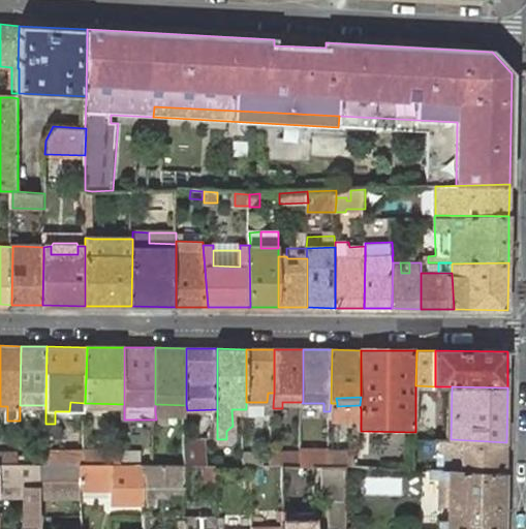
[(70,402),(69,411),(85,411),(85,403),(70,402)]
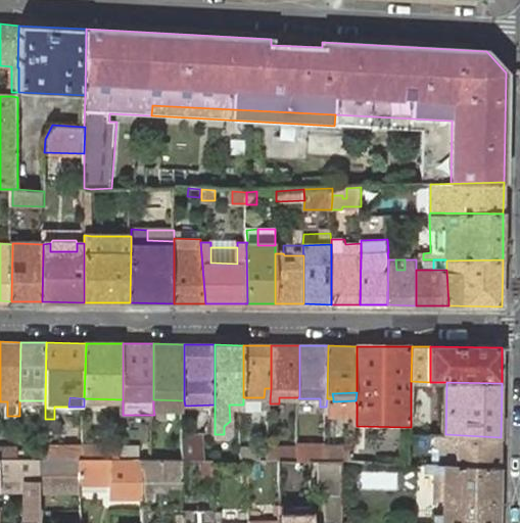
[(123,399),(84,398),(84,407),(123,409),(123,399)]
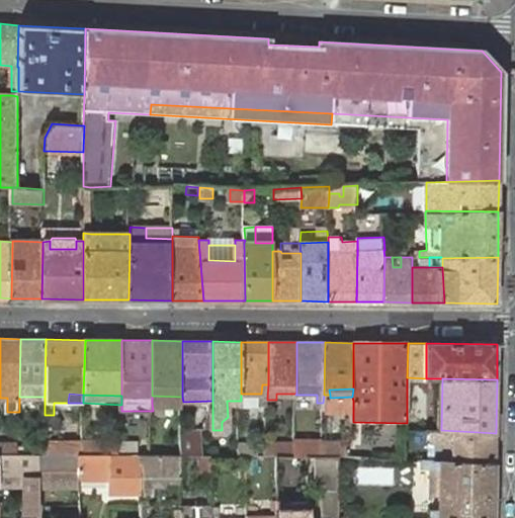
[(152,396),(152,404),(182,404),(183,402),(182,397),(152,396)]
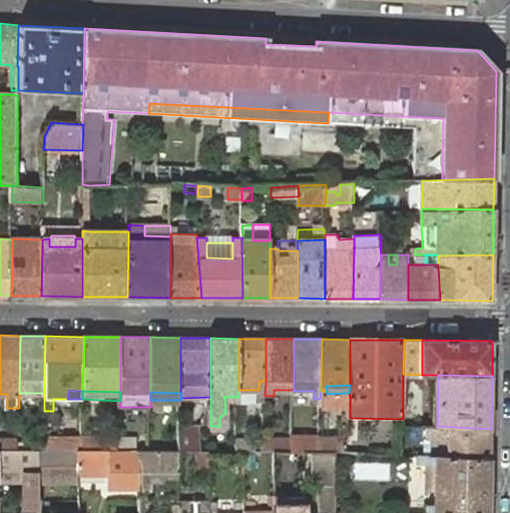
[(44,393),(19,393),(19,404),(44,404),(44,393)]
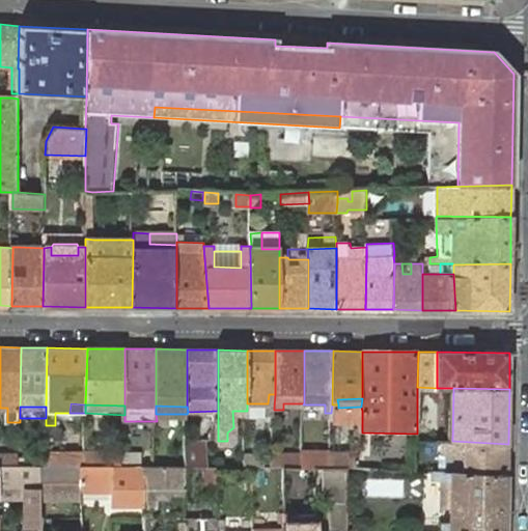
[(205,440),(188,440),(188,449),(188,468),(204,467),(205,467),(205,440)]
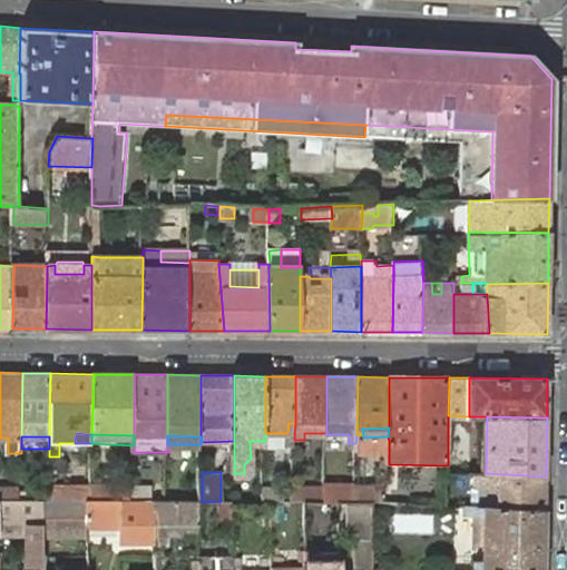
[(545,510),(546,477),(486,473),(476,472),(475,487),(481,487),(480,507),(545,510)]
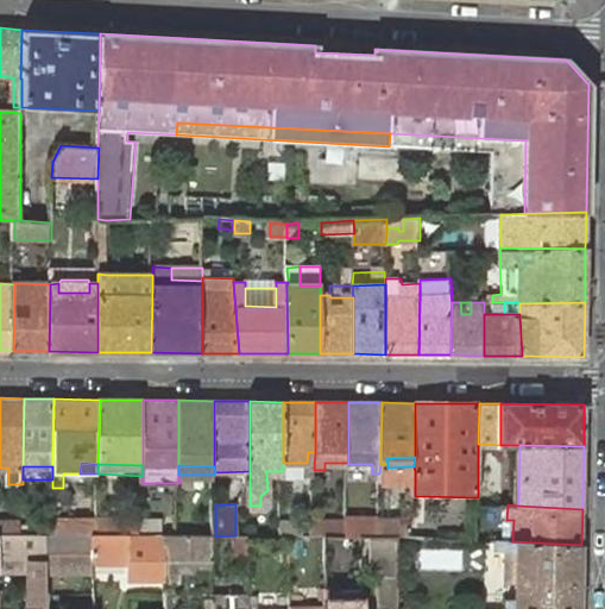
[(347,537),(375,537),(380,537),(380,520),(380,518),(348,518),(348,523),(347,537)]
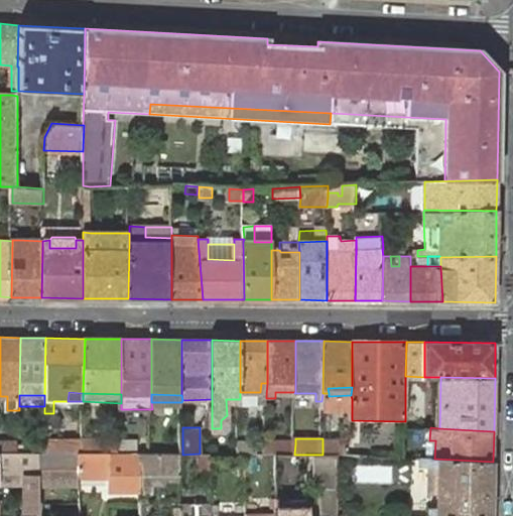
[(0,453),(19,453),(19,445),(19,440),(0,439),(0,453)]
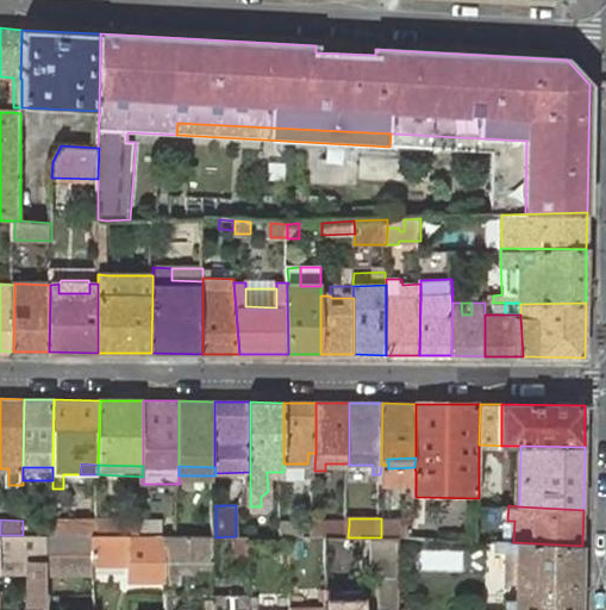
[(23,535),(47,536),(52,536),(51,521),(31,521),(30,527),(23,527),(23,535)]
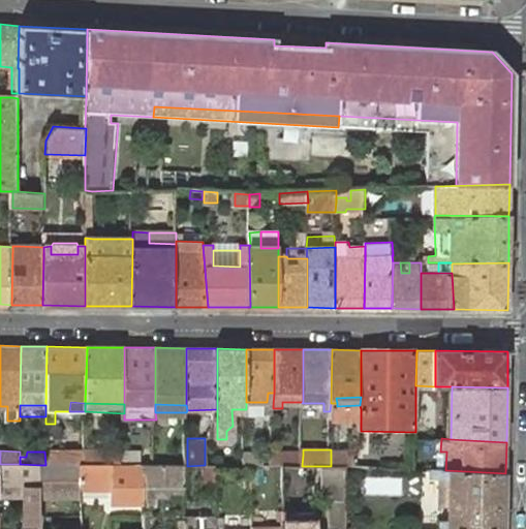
[(44,452),(45,465),(82,465),(88,465),(87,452),(44,452)]
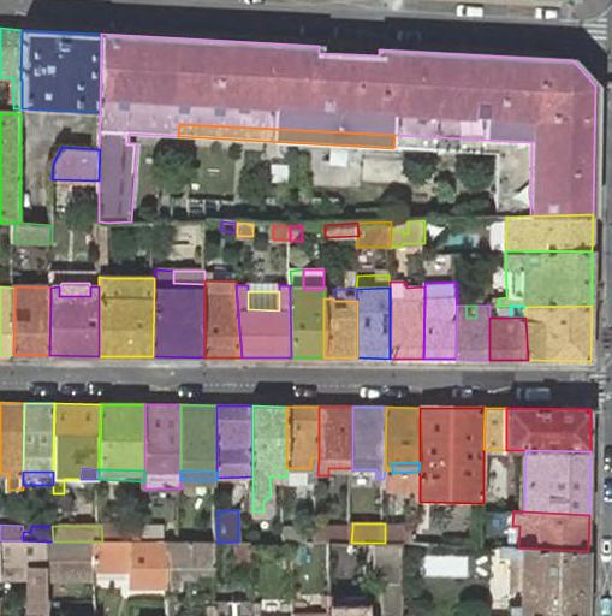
[(101,526),(102,542),(144,542),(144,528),(144,526),(101,526)]
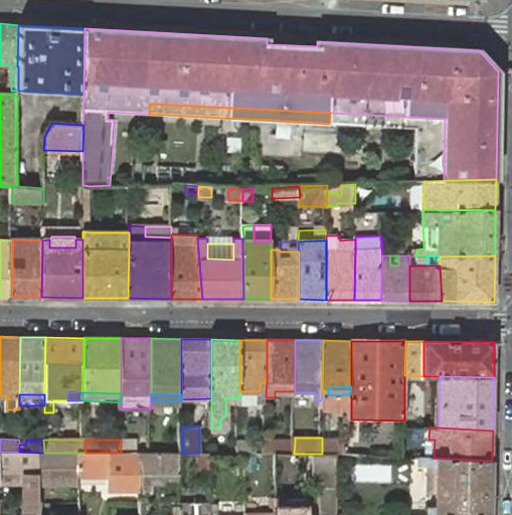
[(322,454),(336,454),(351,455),(351,440),(322,440),(322,454)]
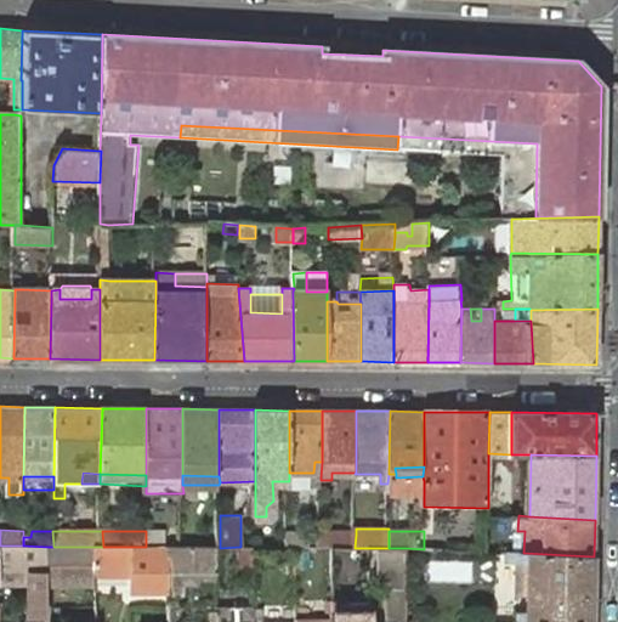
[(183,535),(146,533),(146,547),(166,547),(169,547),(183,547),(183,535)]
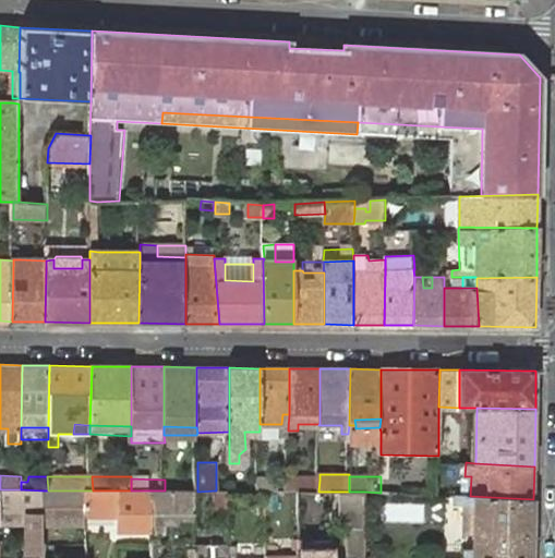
[(288,490),(300,490),(318,492),(320,480),(288,478),(288,481),(288,490)]
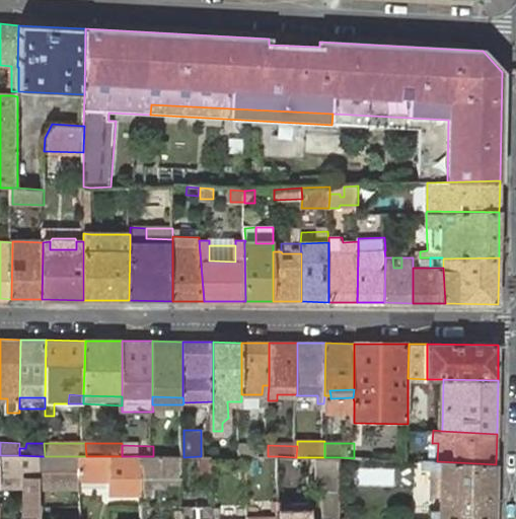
[(247,457),(268,456),(268,447),(256,447),(249,451),(240,451),(240,456),(247,457)]
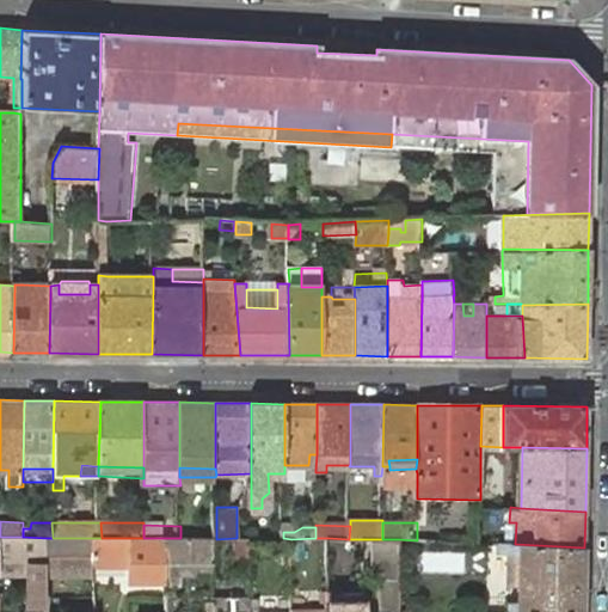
[(32,609),(48,610),(47,575),(47,563),(47,538),(23,537),(0,537),(0,575),(6,576),(7,564),(36,565),(35,577),(32,609)]
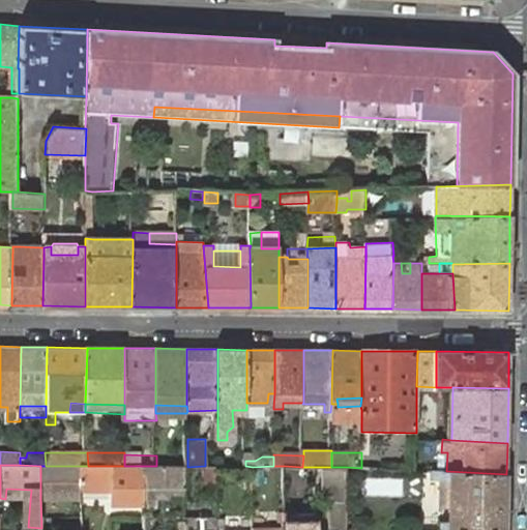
[(40,466),(40,488),(83,489),(82,466),(46,466),(40,466)]
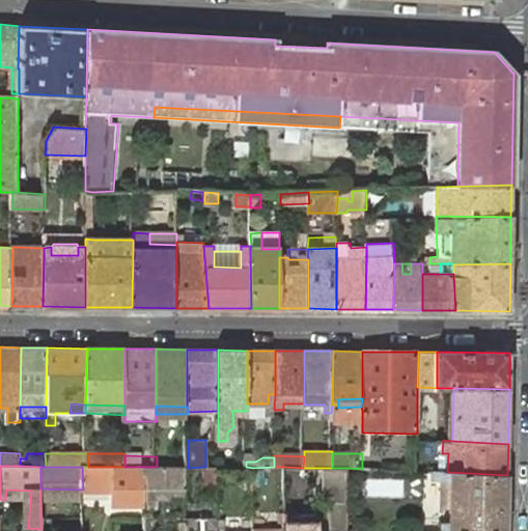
[(113,505),(145,505),(145,499),(144,467),(142,467),(124,467),(88,467),(82,467),(83,490),(83,491),(113,491),(113,505)]
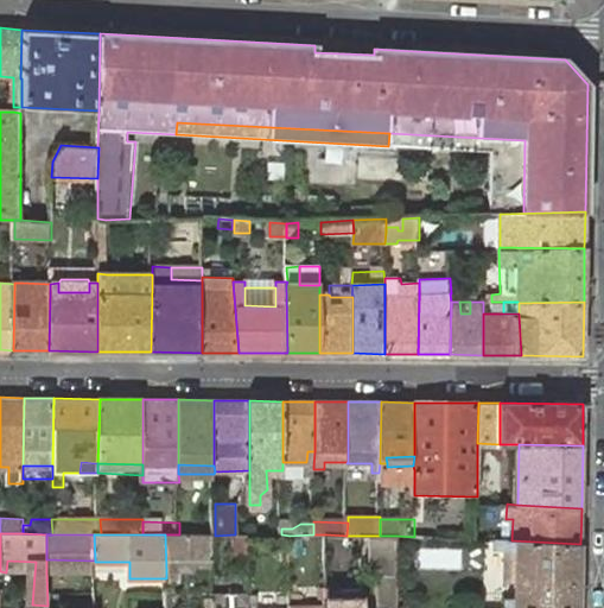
[(205,571),(214,571),(213,536),(179,534),(165,534),(166,571),(172,571),(172,561),(205,561),(205,571)]
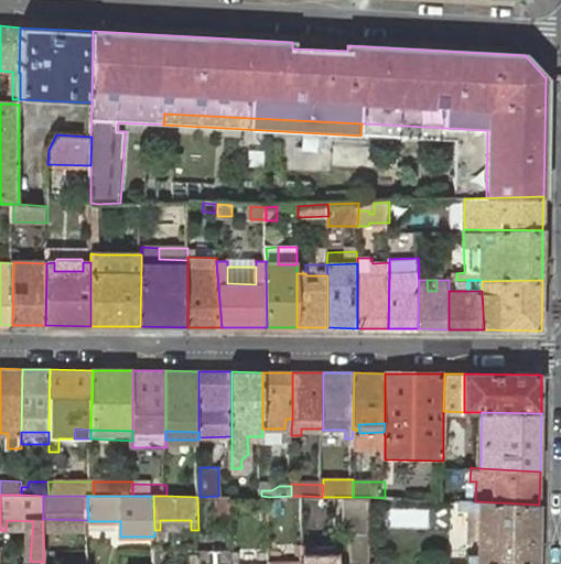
[(217,512),(229,512),(229,497),(218,496),(217,496),(217,512)]
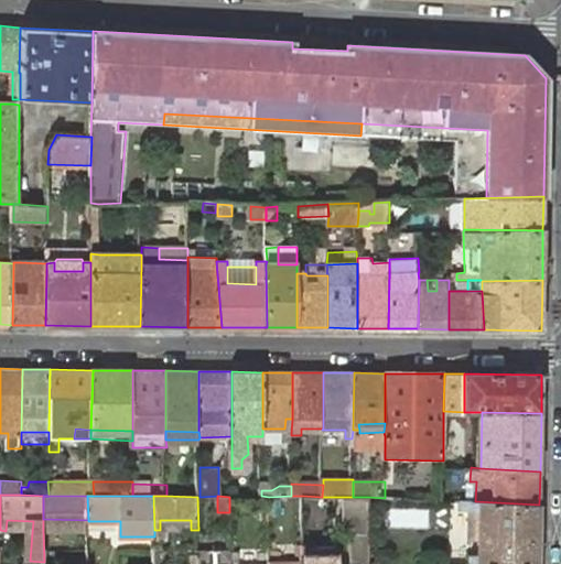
[(355,562),(369,562),(368,497),(353,497),(347,497),(347,532),(354,533),(355,562)]
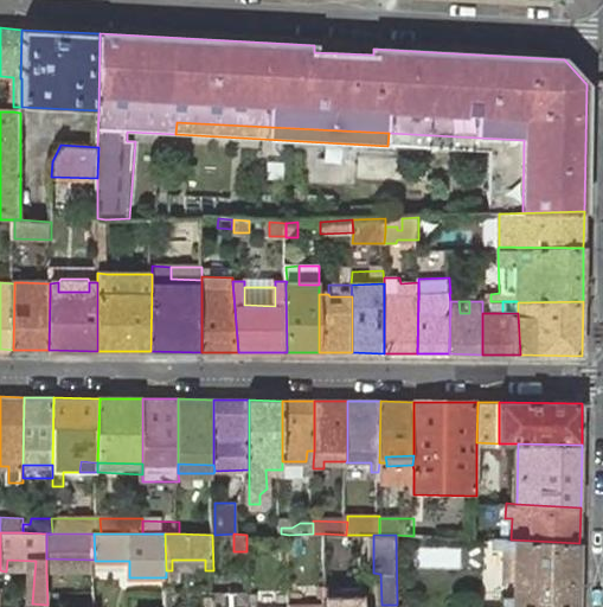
[(577,606),(579,543),(511,540),(496,538),(496,548),(507,548),(507,579),(517,579),(515,598),(506,598),(506,606),(520,606),(577,606)]
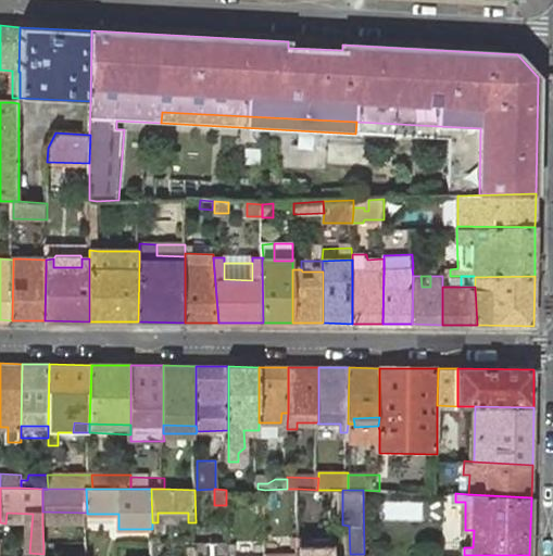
[(87,523),(87,514),(87,513),(42,512),(42,522),(63,523),(87,523)]
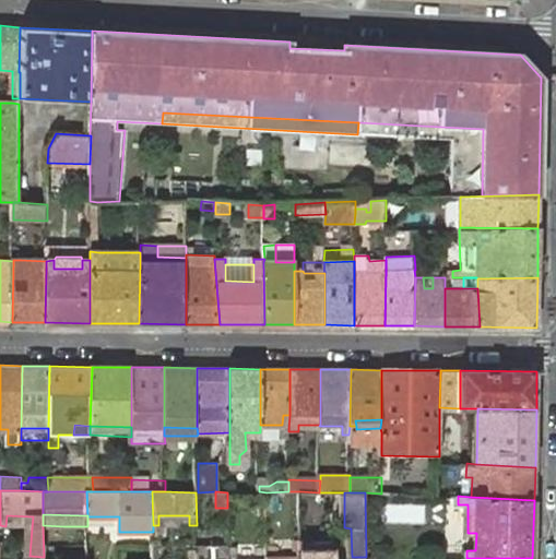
[(6,526),(32,527),(33,516),(7,515),(6,526)]
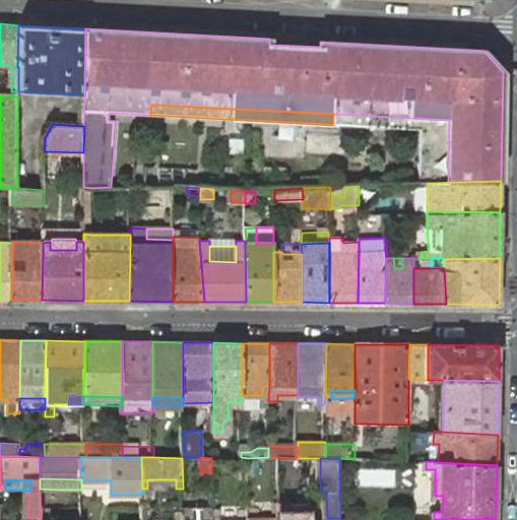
[(147,489),(176,489),(176,479),(147,479),(147,489)]
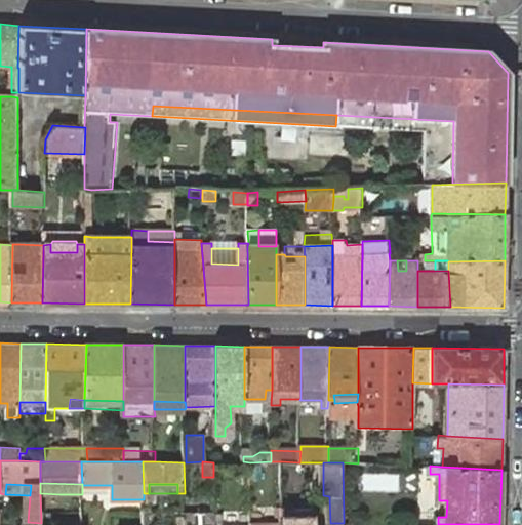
[(314,524),(314,506),(282,507),(282,524),(314,524)]
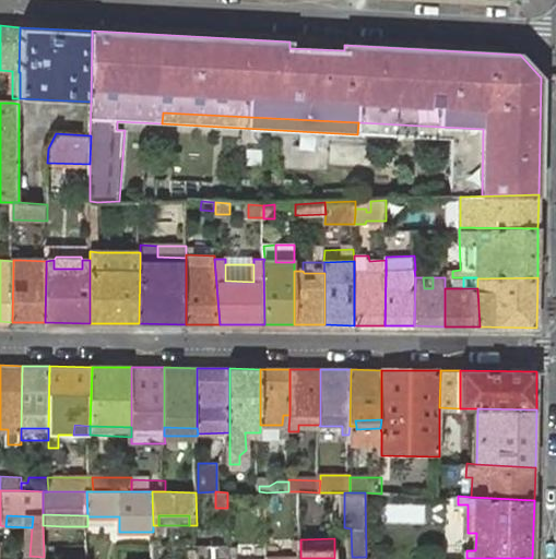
[(228,558),(228,546),(198,547),(197,558),(228,558)]
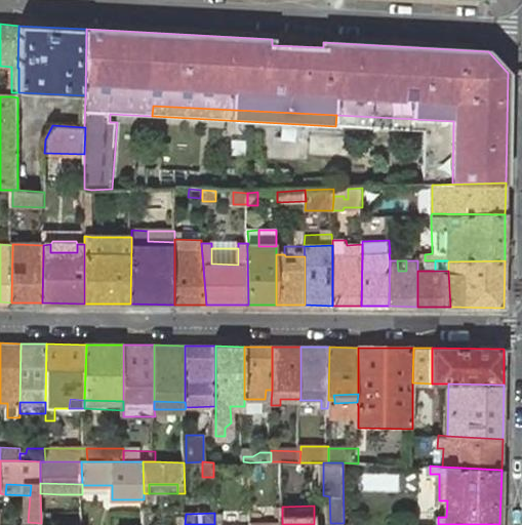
[(226,524),(226,514),(214,514),(214,524),(226,524)]
